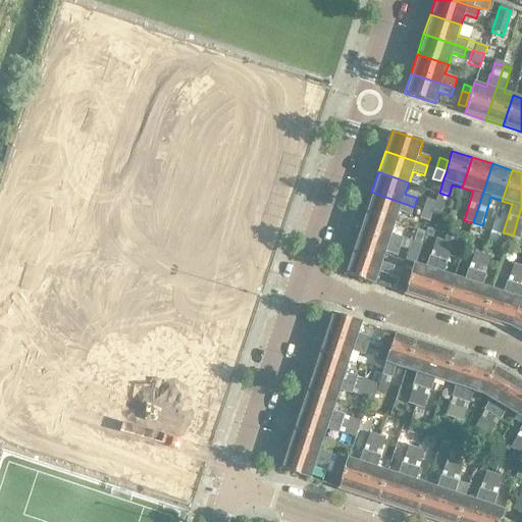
[(371,192),(364,212),(396,223),(400,211),(411,215),(414,207),(371,192)]
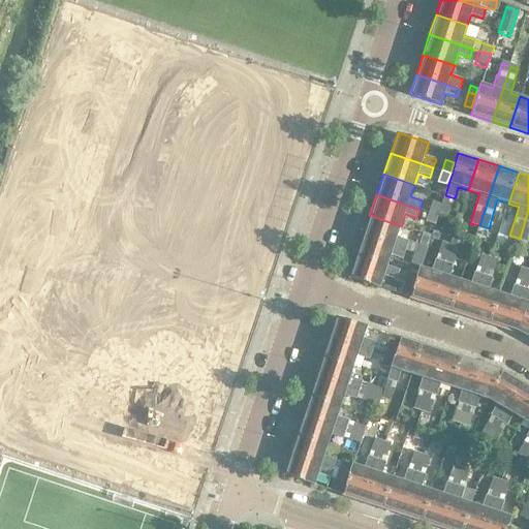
[(441,194),(435,211),(443,214),(448,196),(445,195),(441,194)]
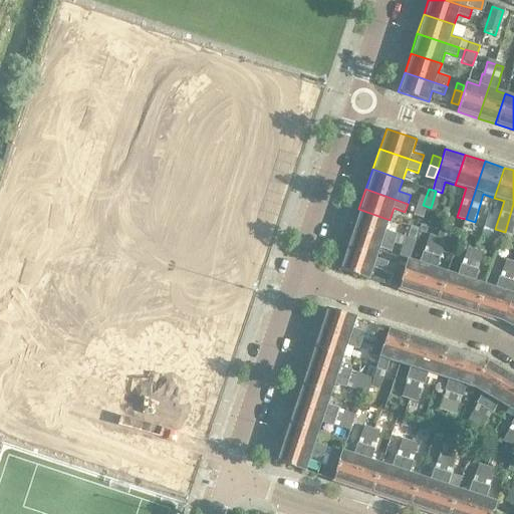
[(417,193),(413,205),(423,208),(426,196),(417,193)]
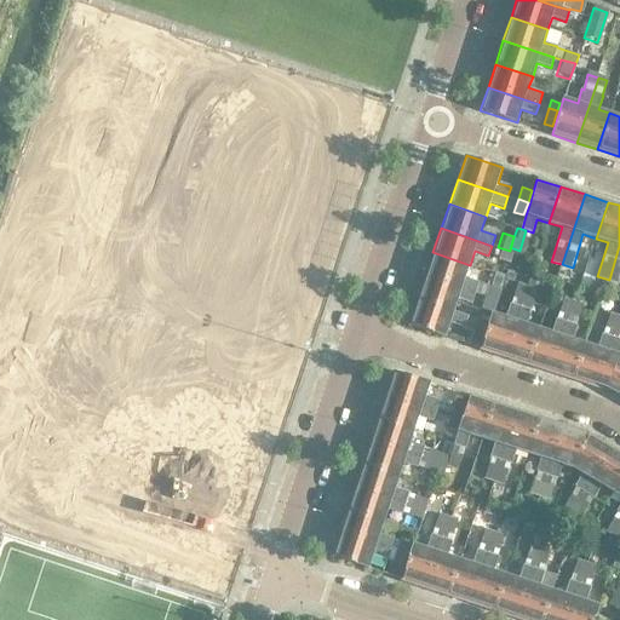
[(619,246),(609,280),(619,282),(619,277),(619,246)]
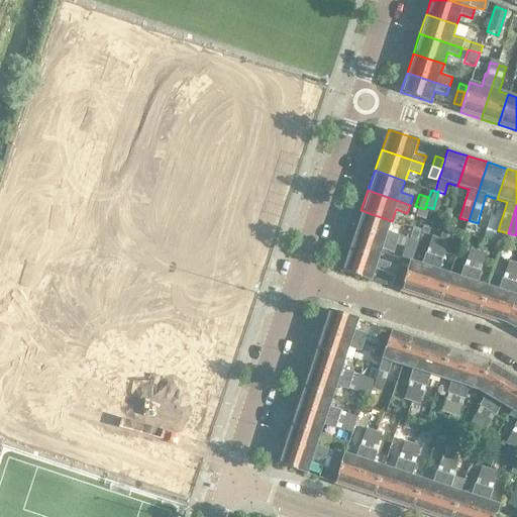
[(425,209),(415,206),(413,215),(422,218),(425,209)]
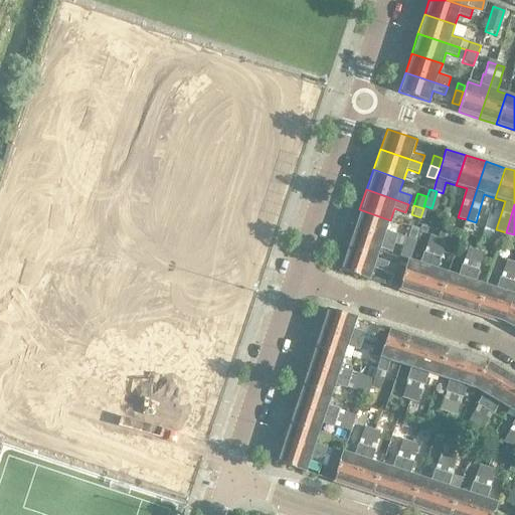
[(359,209),(353,229),(413,249),(415,241),(397,234),(386,231),(390,220),(359,209)]
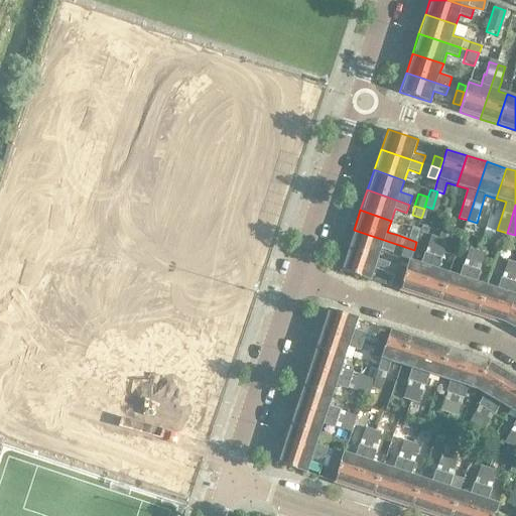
[(408,238),(416,240),(420,230),(412,227),(408,238)]
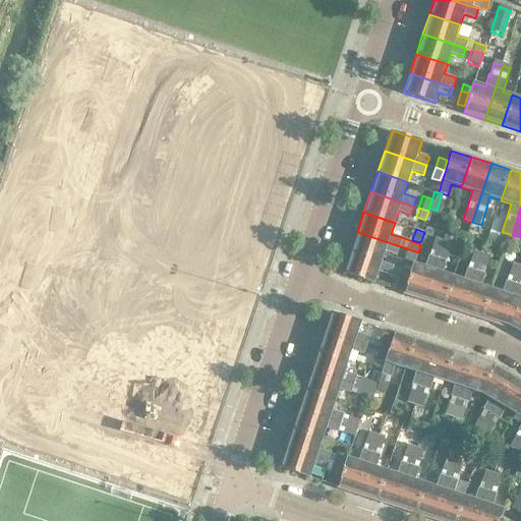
[(357,232),(350,252),(382,264),(382,263),(386,251),(397,255),(400,247),(357,232)]
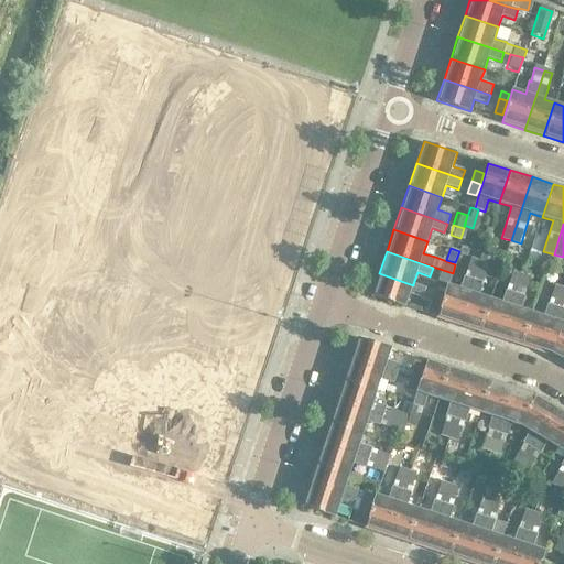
[(447,285),(437,317),(437,318),(459,326),(479,263),(469,260),(464,277),(461,289),(447,285)]
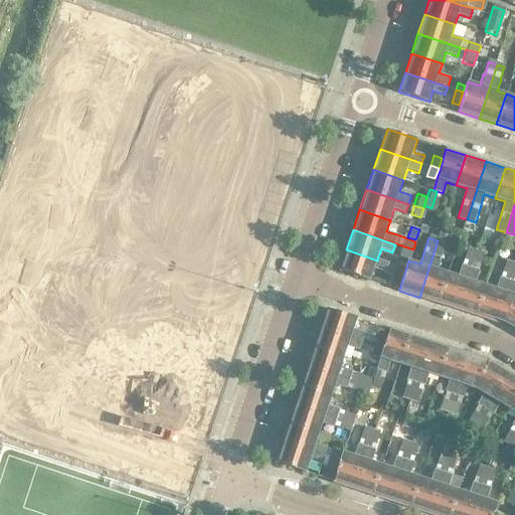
[(438,240),(419,298),(441,305),(451,274),(438,270),(442,259),(441,259),(446,243),(438,240)]
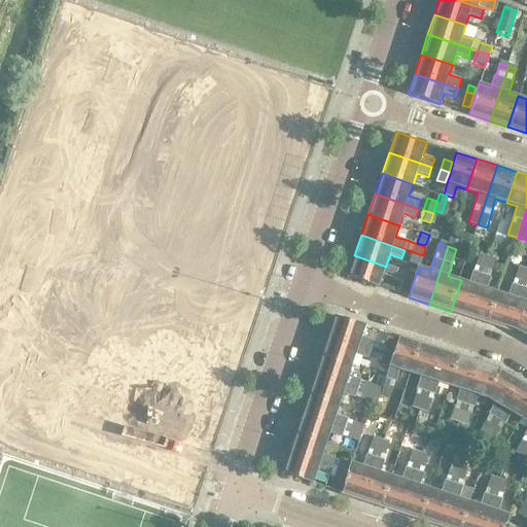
[(420,255),(409,251),(406,259),(418,264),(420,255)]
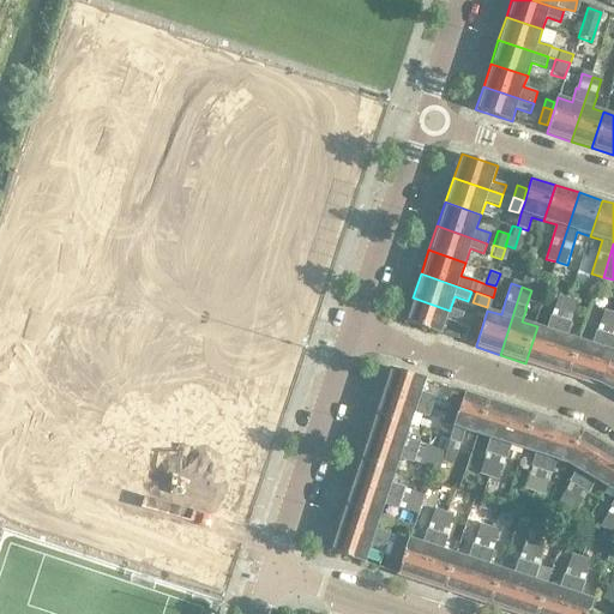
[(537,326),(525,363),(543,369),(566,298),(558,294),(551,315),(547,330),(537,326)]
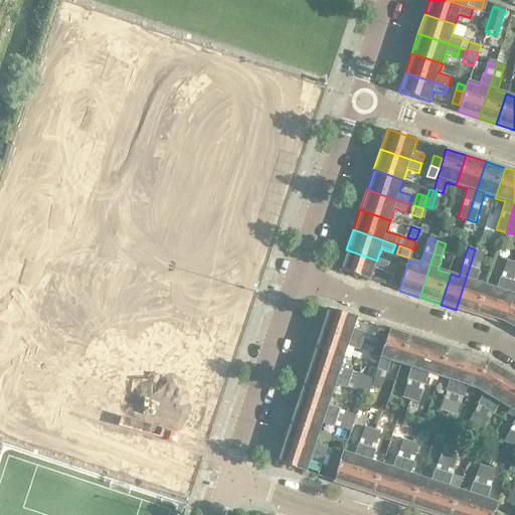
[(377,261),(346,249),(339,271),(370,281),(374,269),(394,276),(397,266),(377,260),(377,261)]
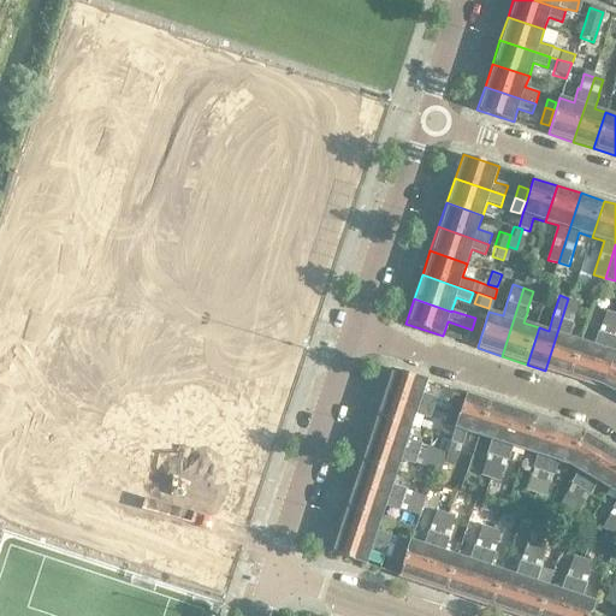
[(568,298),(545,371),(568,378),(580,342),(569,338),(574,324),(575,318),(575,317),(580,302),(568,298)]
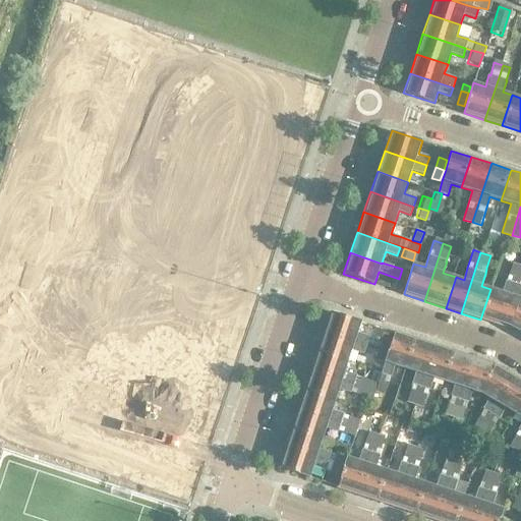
[(490,289),(480,320),(502,327),(513,296),(517,281),(520,265),(512,263),(503,292),(490,289)]
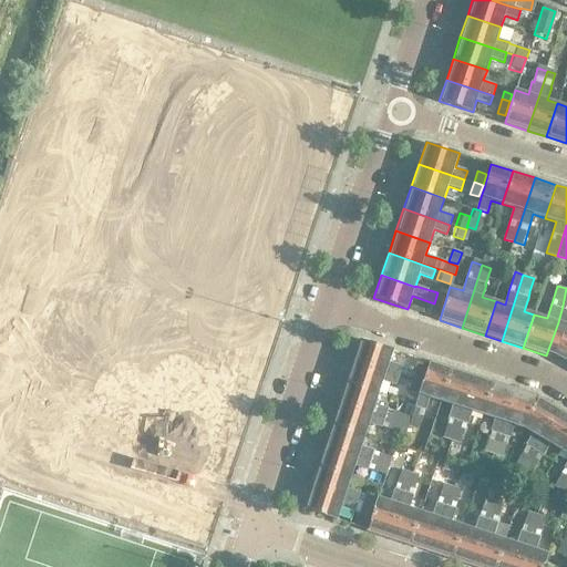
[(566,288),(558,322),(546,356),(554,358),(566,366),(566,364),(566,325),(566,320),(566,288)]
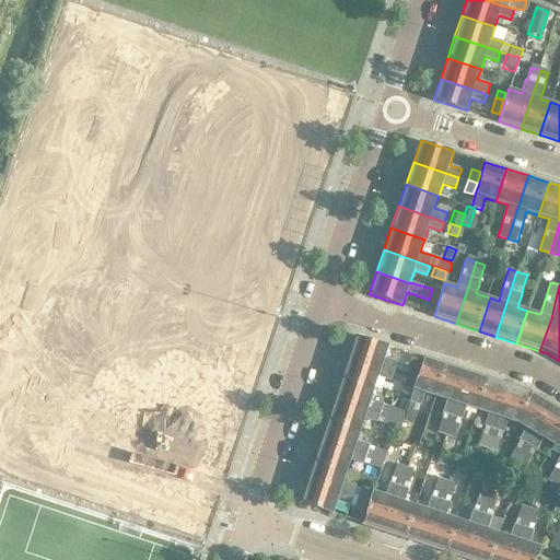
[(358,336),(351,357),(394,371),(397,362),(385,358),(388,347),(358,336)]
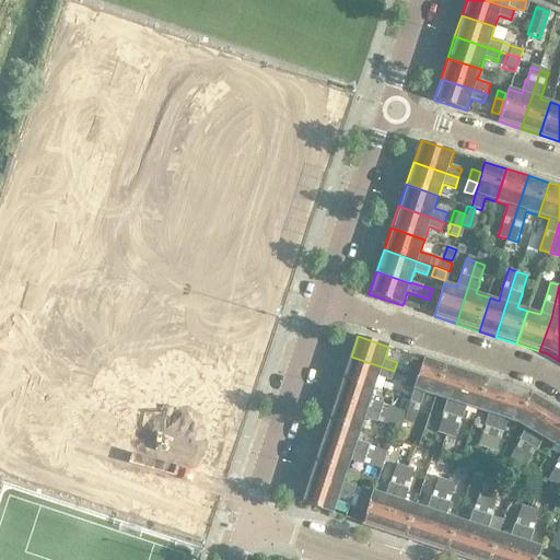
[(351,357),(345,377),(375,388),(378,377),(391,382),(394,371),(351,357)]
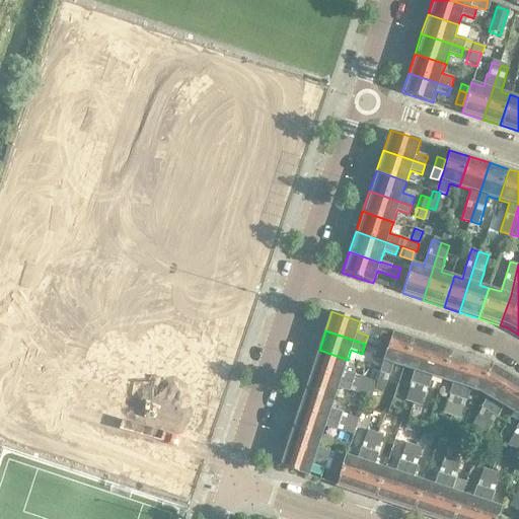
[(383,361),(375,387),(383,390),(388,375),(389,376),(393,364),(403,368),(413,339),(393,331),(391,340),(387,351),(383,361)]
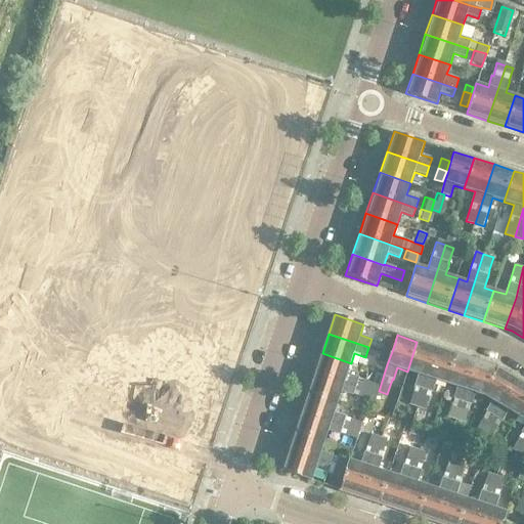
[(383,351),(391,354),(395,343),(387,340),(383,351)]
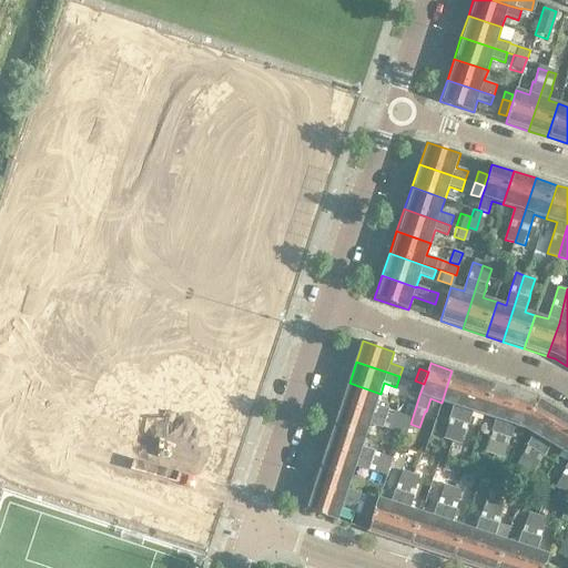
[(452,371),(442,403),(454,406),(449,418),(445,435),(454,438),(474,377),(452,371)]
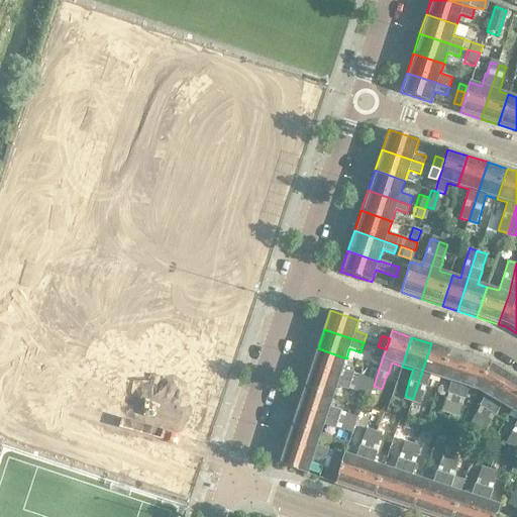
[(431,343),(413,399),(421,402),(430,376),(441,379),(450,350),(431,343)]
